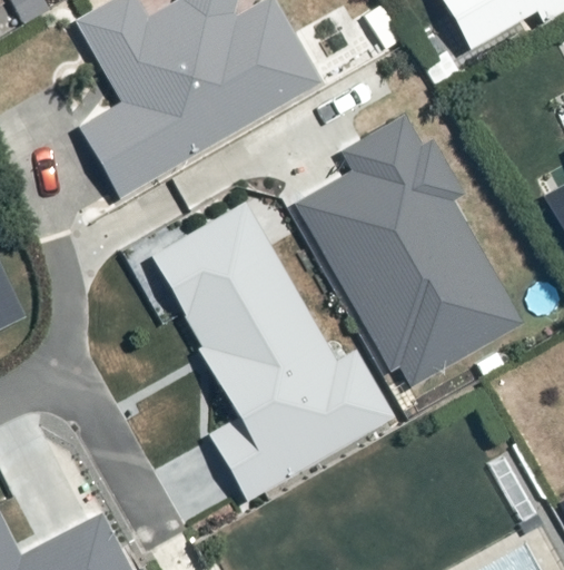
[(137,0),(116,0),(77,23),(124,106),(81,130),(120,197),(322,82),(274,0),(271,0),(241,18),(238,12),(241,0),(184,0),(184,2),(150,21),(137,0)]
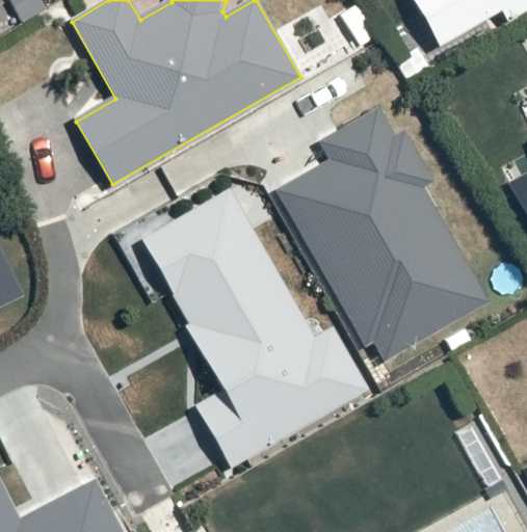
[(526,0),(410,0),(437,47),(500,10),(506,22),(526,9),(526,0)]
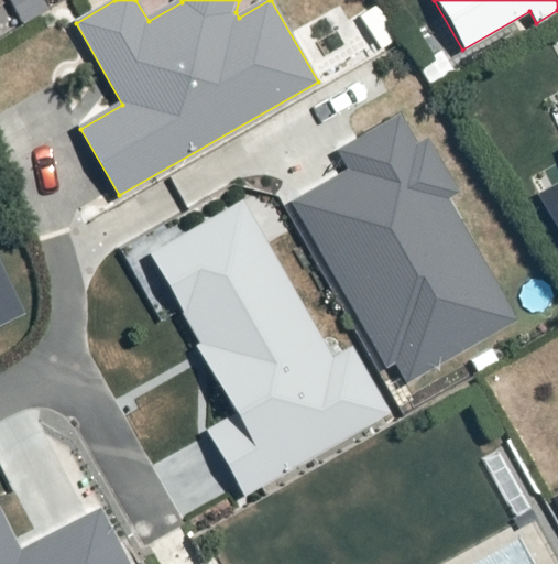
[(347,172),(294,202),(389,364),(395,360),(407,381),(516,318),(447,199),(459,193),(428,141),(416,148),(398,118),(341,152),(347,162),(347,172)]
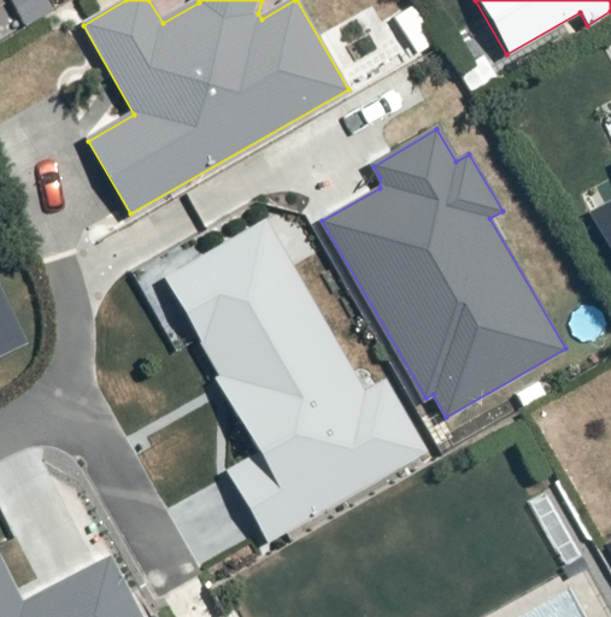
[(610,203),(591,212),(610,252),(610,203)]
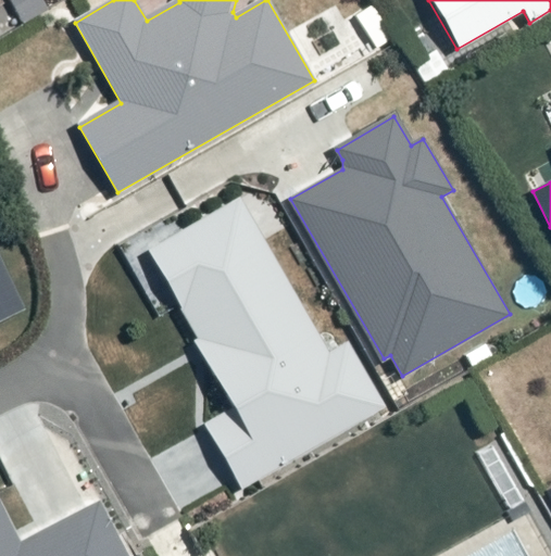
[(240,196),(145,250),(196,339),(191,341),(230,411),(205,425),(242,489),(388,406),(349,340),(330,351),(240,196)]
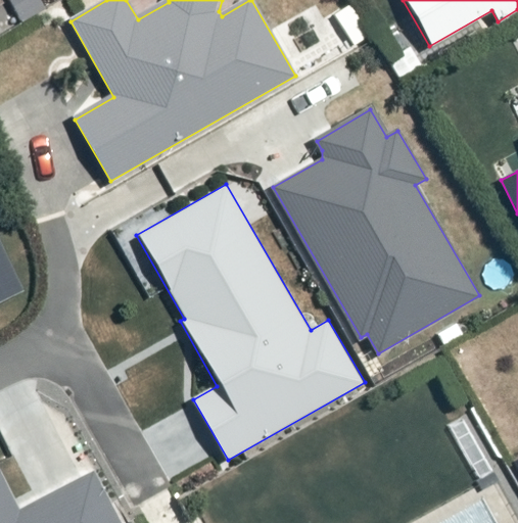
[(0,304),(36,287),(0,214),(0,304)]
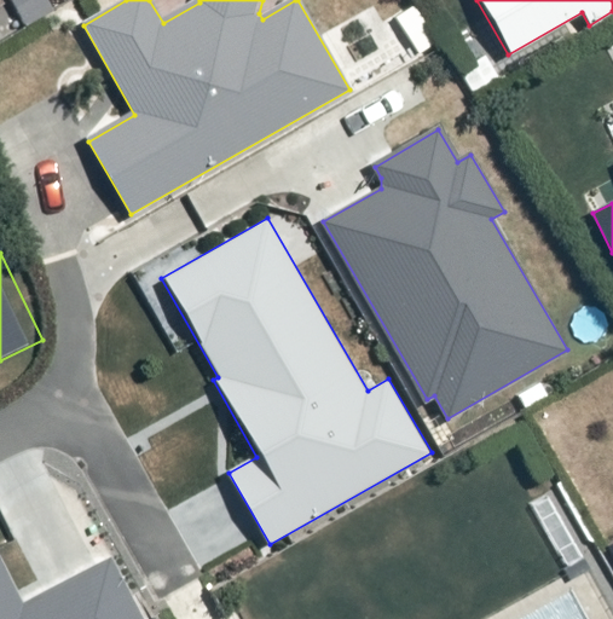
[(23,601),(0,555),(0,618),(142,618),(111,557),(23,601)]
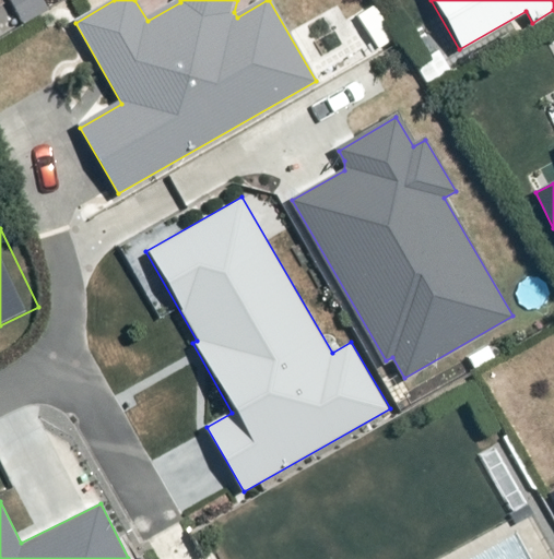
All buildings are outlined.
